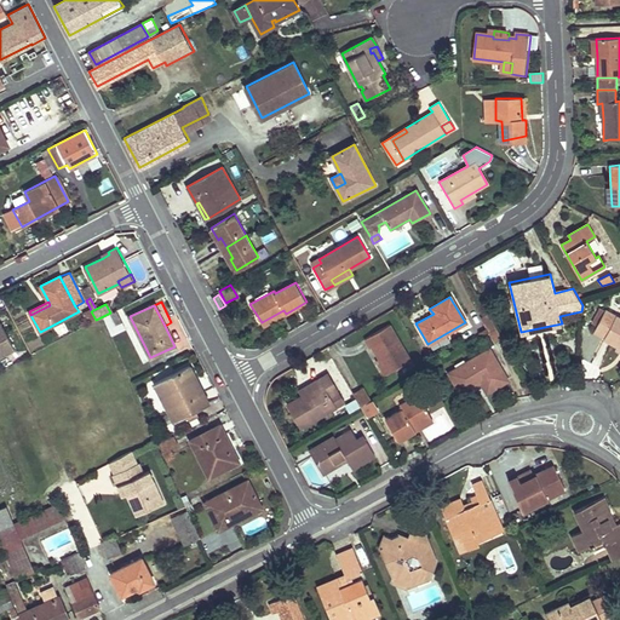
[(82,313),(89,323),(96,320),(91,311),(90,308),(82,313)]
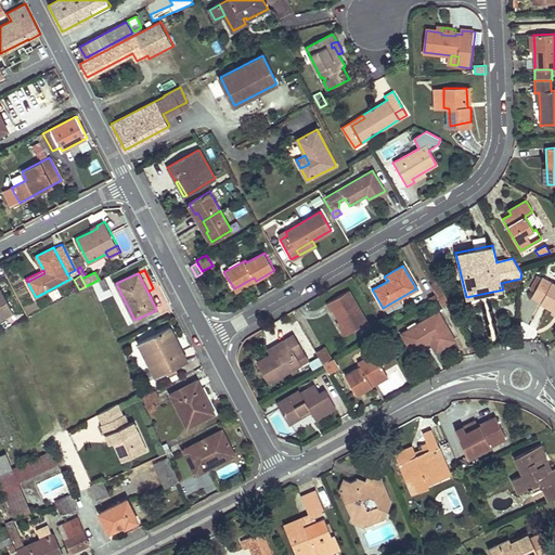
[(105,278),(100,281),(105,288),(108,287),(105,278)]
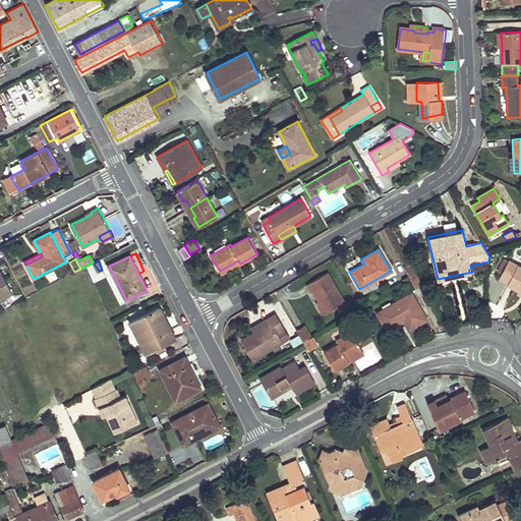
[(238,261),(220,271),(222,274),(240,264),(238,261)]
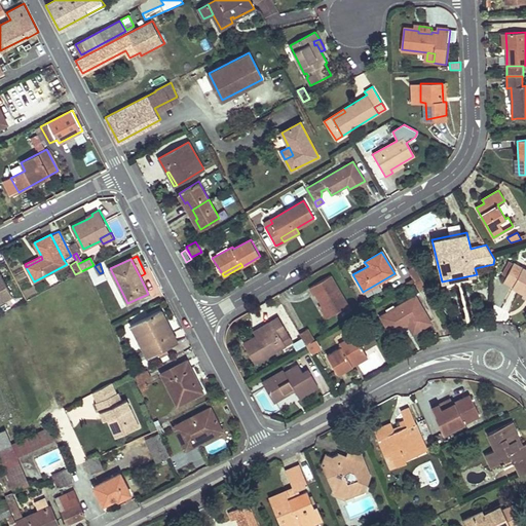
[(513,286),(522,269),(513,264),(503,282),(513,286)]
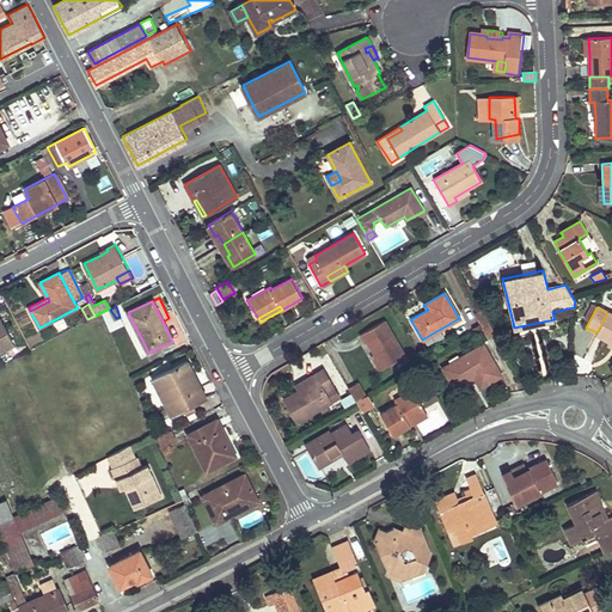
[(482,328),(490,324),(482,311),(475,314),(482,328)]
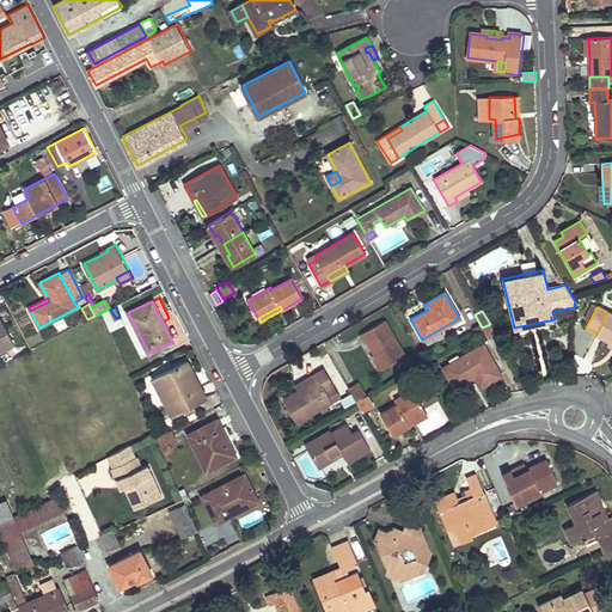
[(611,316),(607,313),(597,332),(595,335),(611,343),(611,316)]
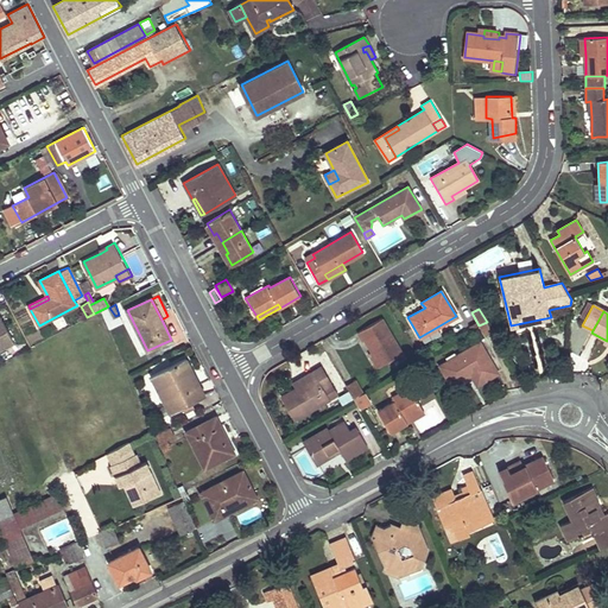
[(0,347),(13,341),(2,320),(0,321),(0,347)]
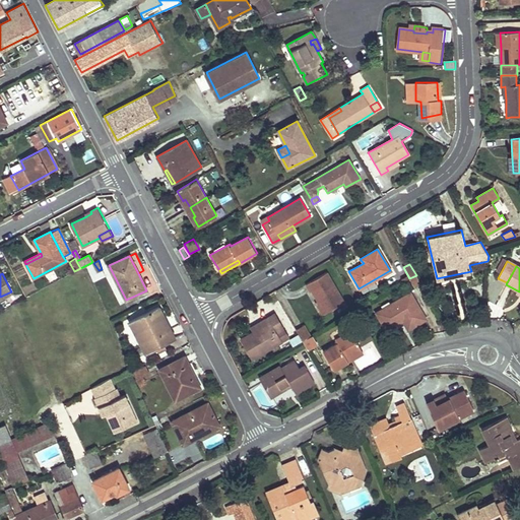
[(326,273),(305,284),(311,295),(313,293),(325,313),(343,303),(326,273)]
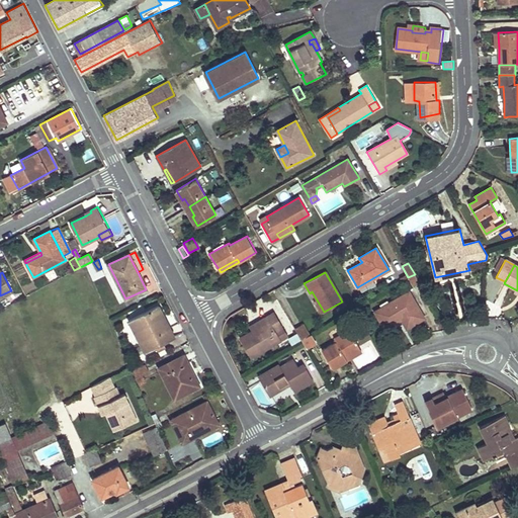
[(408,292),(374,313),(384,330),(398,323),(396,320),(400,318),(402,321),(406,329),(423,319),(408,292)]
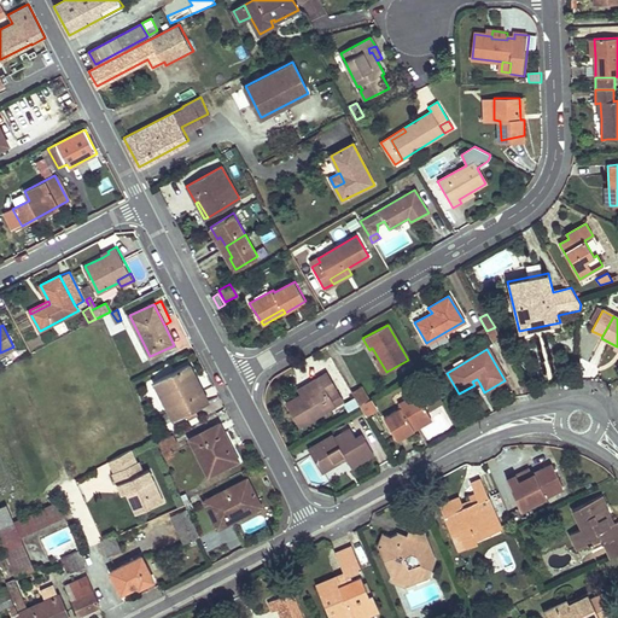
[(190,363),(153,382),(174,420),(209,402),(190,363)]
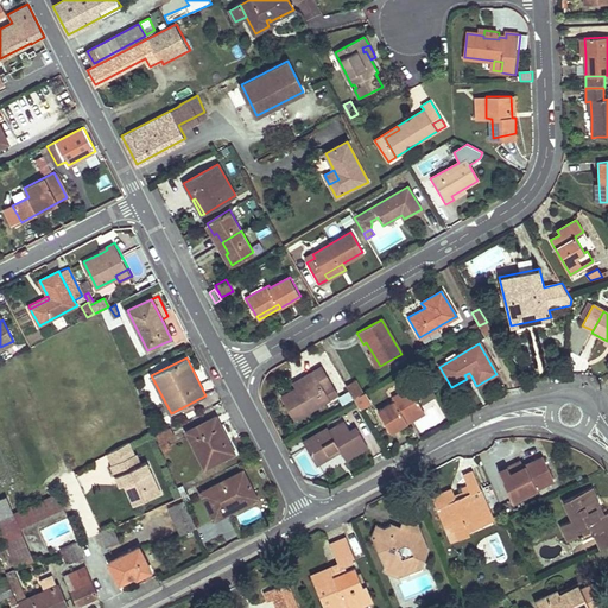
[(297,390),(282,398),(295,419),(328,400),(322,390),(330,385),(321,367),(311,373),(315,379),(297,390)]
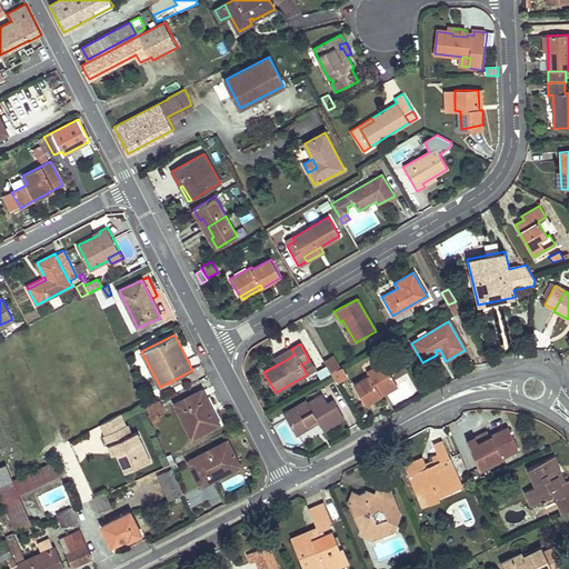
[(295,355),(291,349),(275,359),(278,365),(295,355)]
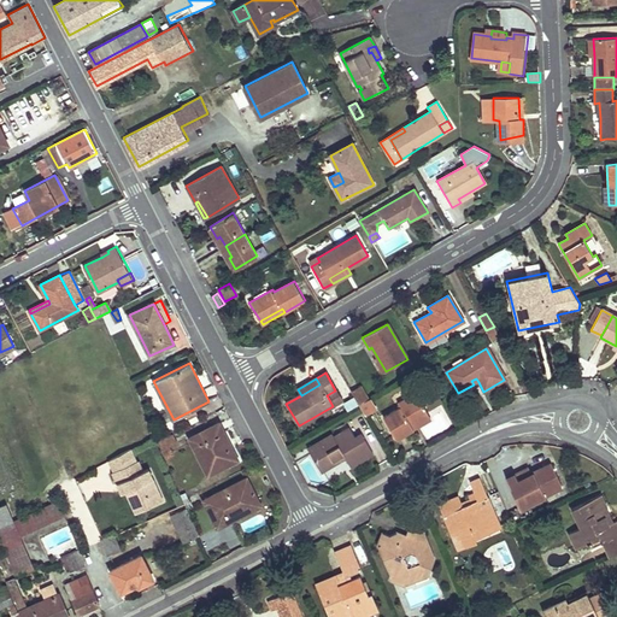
[(359,386),(351,392),(358,405),(368,400),(359,386)]
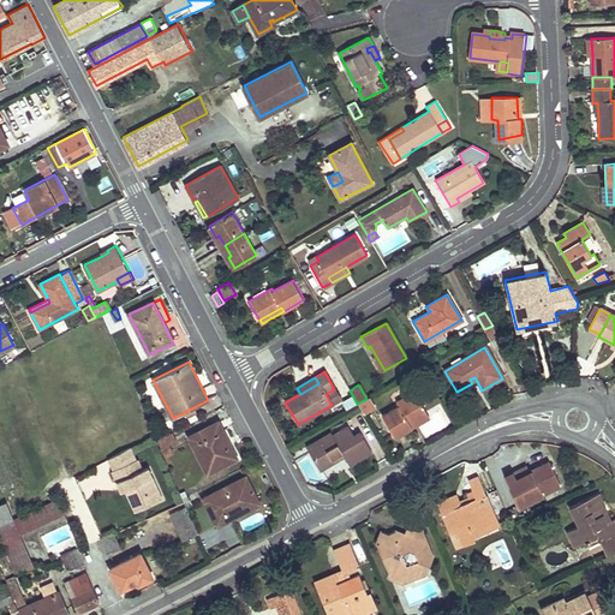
[(326,394),(332,405),(340,400),(334,389),(326,394)]
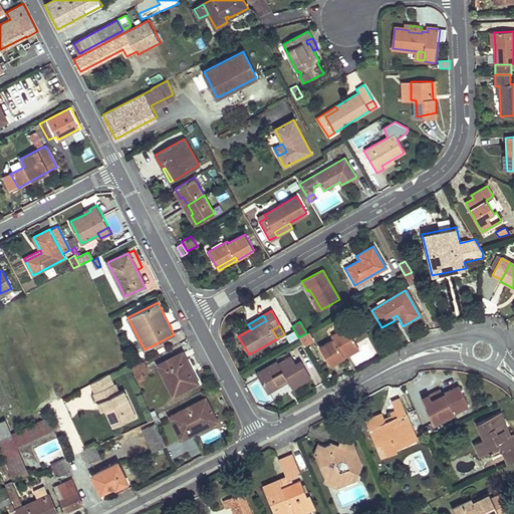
[(333,339),(318,347),(329,366),(344,357),(341,353),(356,344),(345,326),(330,335),(333,339)]
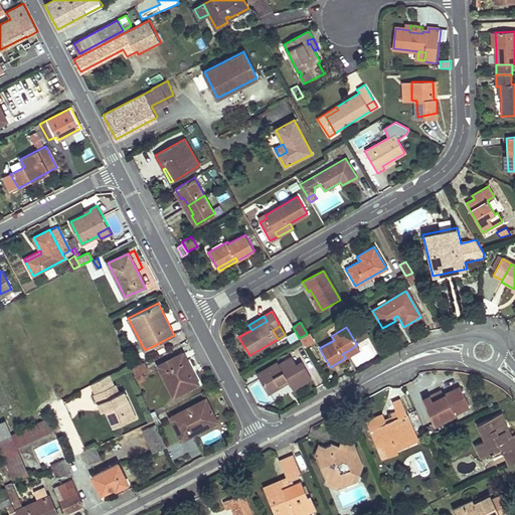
[(307,334),(299,338),(303,345),(307,343),(308,345),(313,342),(308,333),(307,334)]
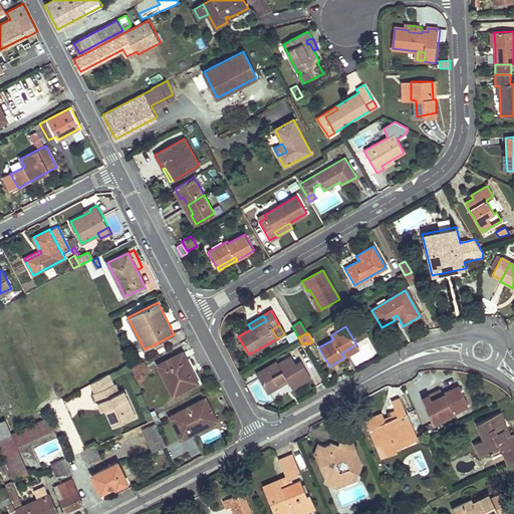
[(341,353),(344,357),(359,349),(356,344),(341,353)]
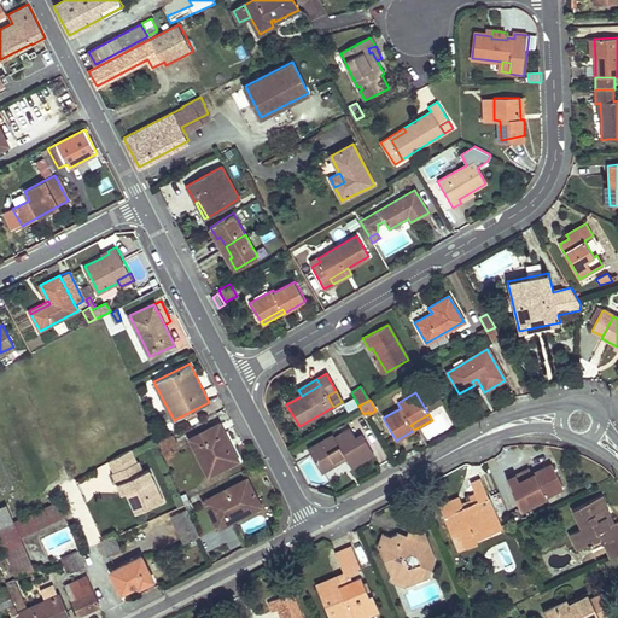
[(219,424),(191,438),(209,474),(238,460),(219,424)]
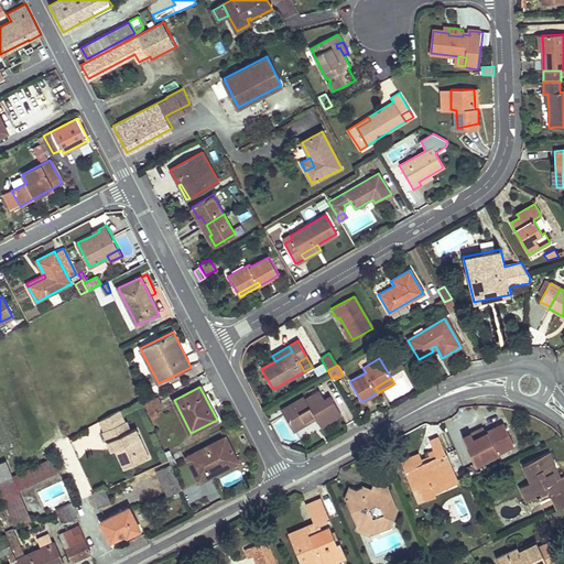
[(303,397),(281,410),(293,431),(305,424),(303,421),(313,415),(315,419),(320,426),(340,415),(329,396),(323,400),(317,391),(304,399),(303,397)]
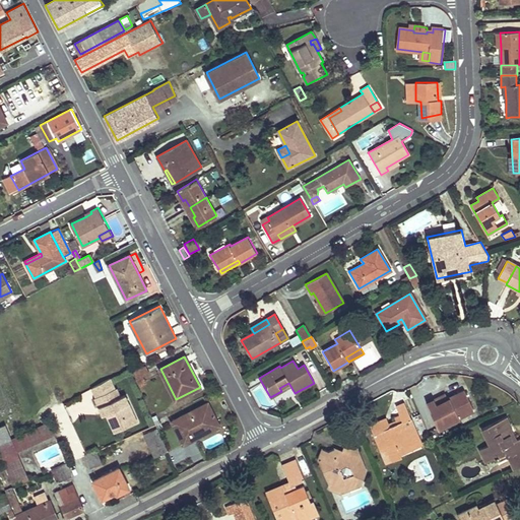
[(145,365),(133,371),(139,386),(146,383),(142,375),(148,372),(145,365)]
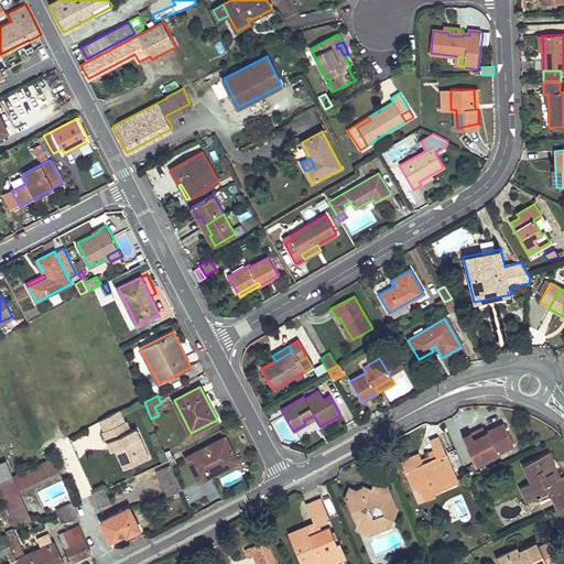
[(120,409),(99,421),(105,433),(127,423),(120,409)]
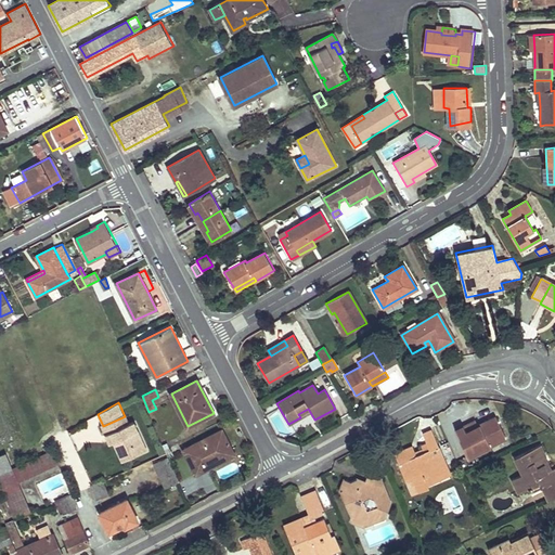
[(300,417),(310,412),(308,409),(298,414),(300,417)]
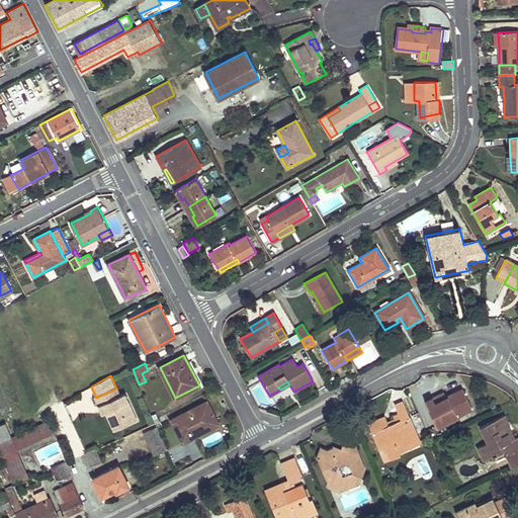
[(100,407),(105,404),(114,423),(122,419),(126,427),(138,422),(125,395),(121,397),(117,387),(116,389),(96,398),(100,407)]
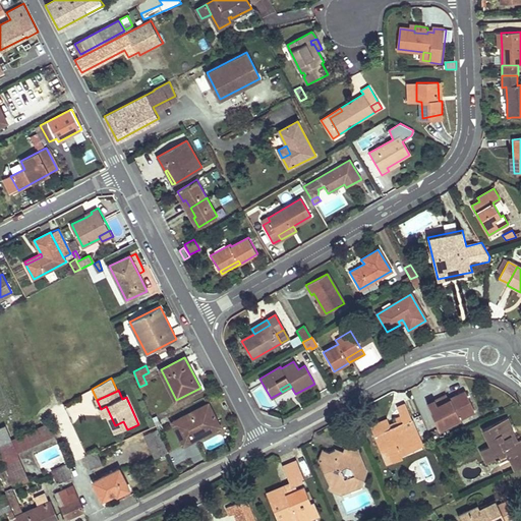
[(446,394),(427,403),(440,428),(475,411),(465,391),(448,399),(446,394)]
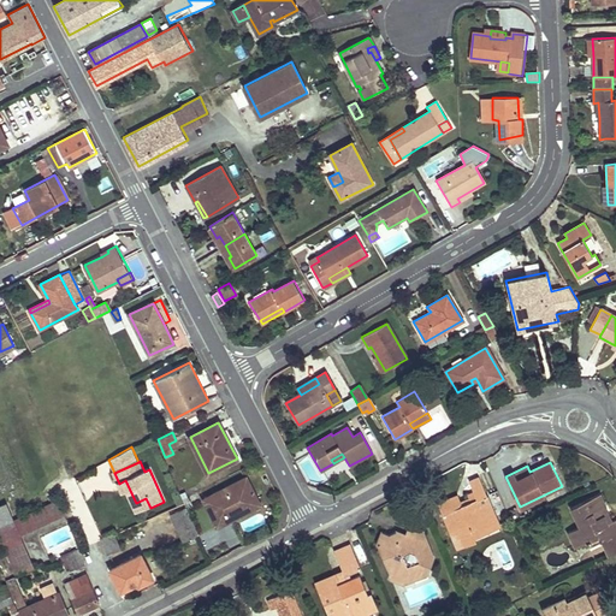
[(458,493),(438,502),(451,534),(455,533),(457,538),(454,539),(457,549),(477,542),(474,537),(489,531),(486,525),(498,519),(491,503),(483,508),(478,497),(487,495),(479,475),(469,480),(473,490),(469,491),(471,495),(467,496),(469,501),(462,503),(458,493)]
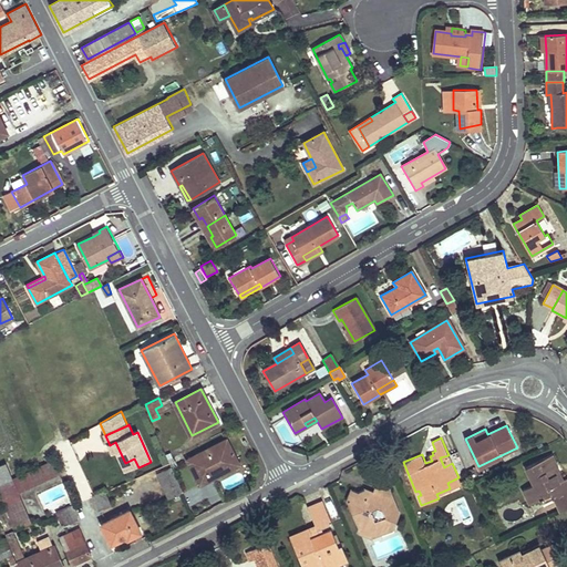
[(227,439),(187,460),(200,484),(240,464),(227,439)]
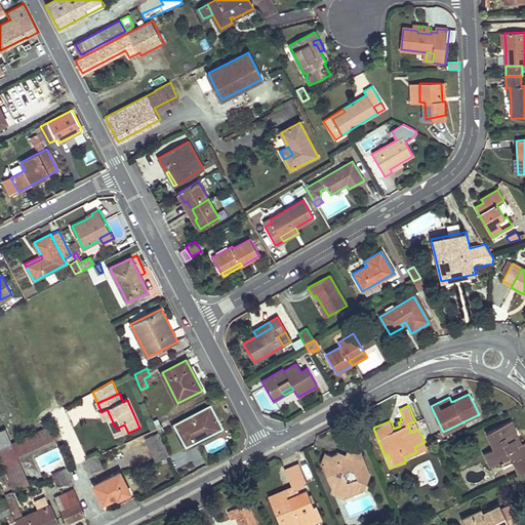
[(107,409),(102,412),(105,420),(109,418),(117,438),(128,433),(124,425),(116,429),(107,409)]
